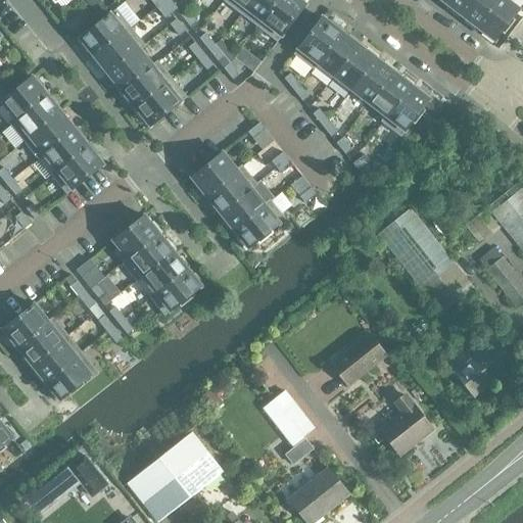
[(178,8),(171,0),(164,0),(162,2),(172,13),(178,8)]
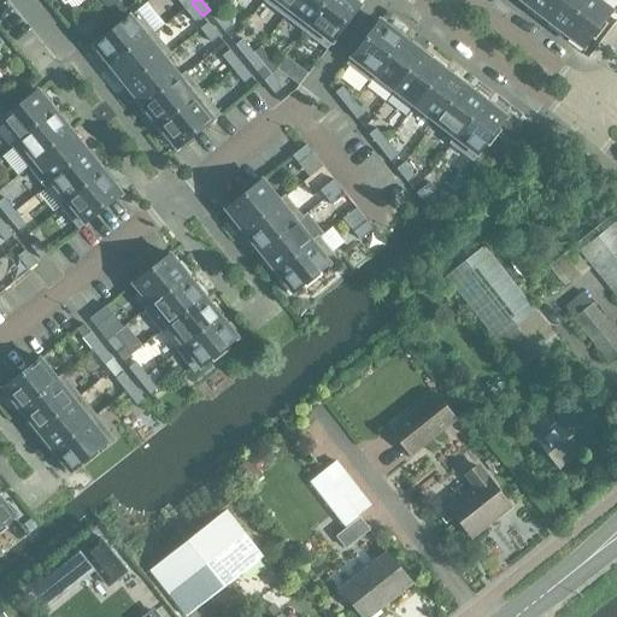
[(264,0),(264,1),(285,17),(297,0),(264,0)]
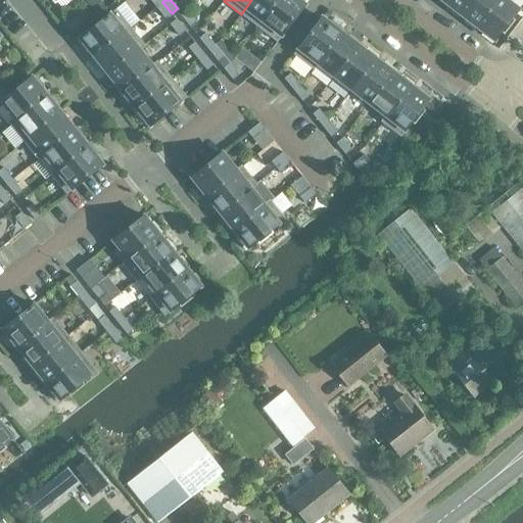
[(251,0),(241,14),(258,28),(280,0),(251,0)]
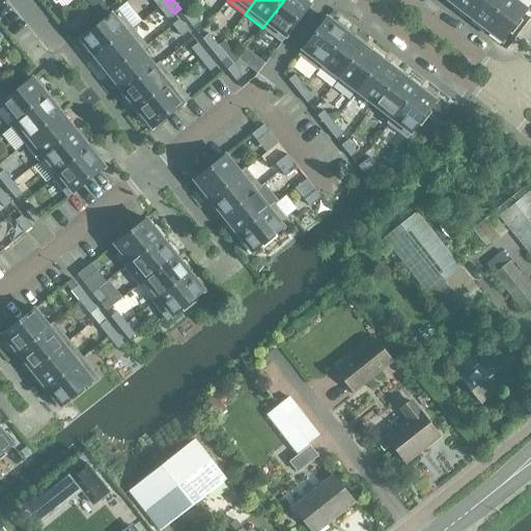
[(284,0),(262,28),(281,43),(310,5),(303,0),(284,0)]
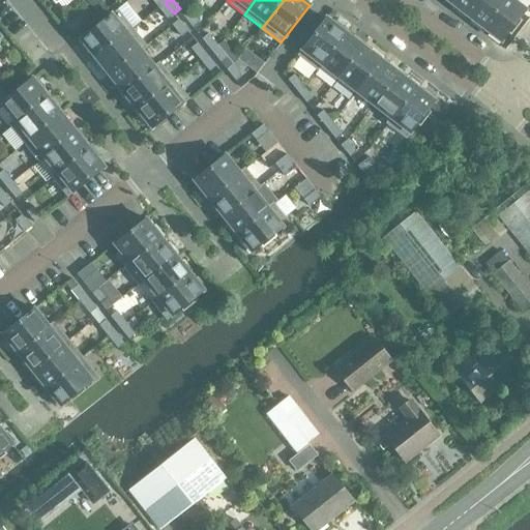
[(452,8),(463,17),(474,0),(446,0),(445,3),(448,0),(454,5),(452,8)]
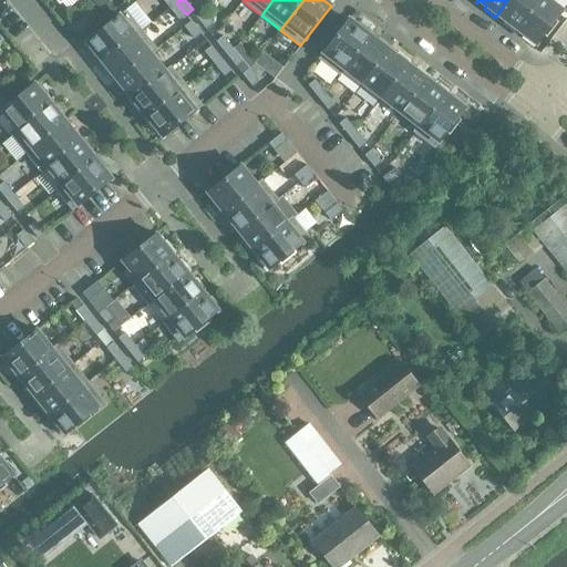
[(514,32),(538,0),(507,0),(495,18),(496,18),(498,14),(505,20),(503,23),(514,32)]
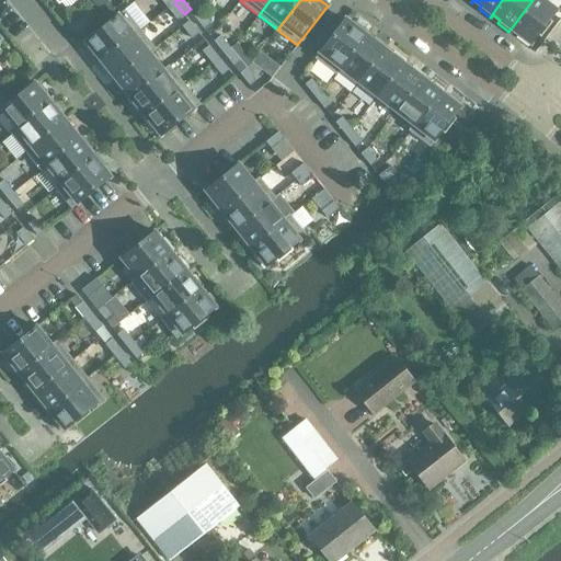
[(542,0),(533,0),(508,32),(510,33),(512,30),(518,35),(516,38),(528,47),(530,44),(538,35),(540,37),(552,22),(549,20),(557,11),(542,0)]
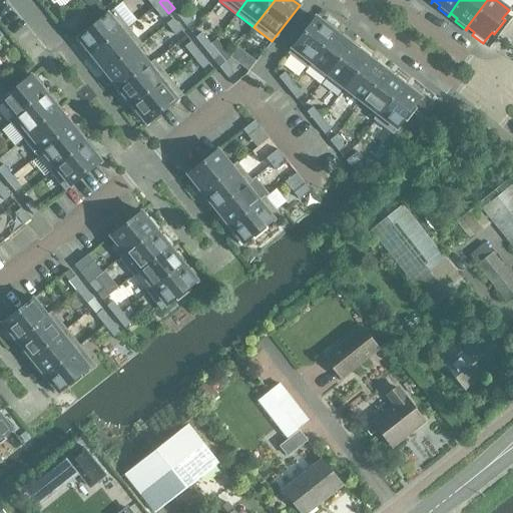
[(95,16),(105,9),(99,2),(90,10),(95,16)]
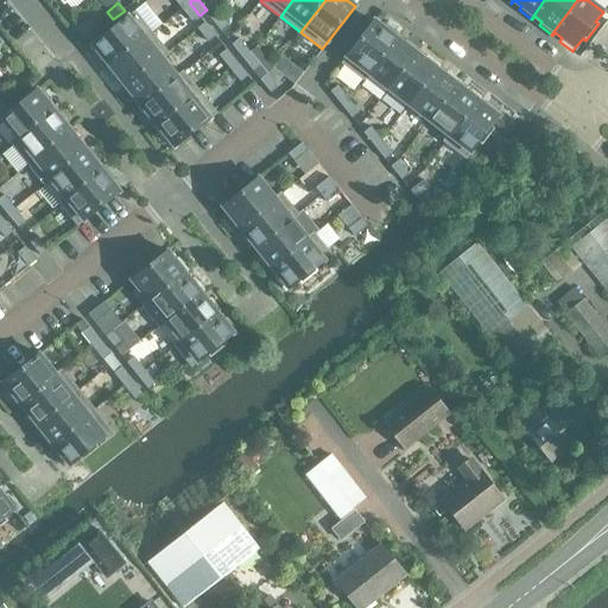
[(192,21),(200,16),(189,2),(182,8),(192,21)]
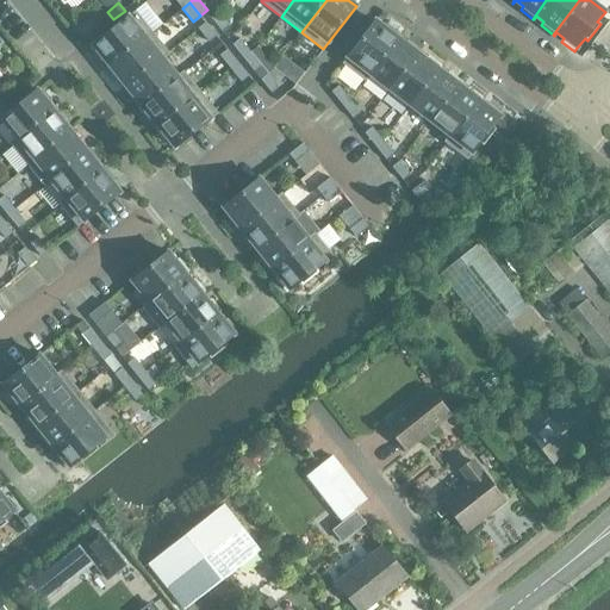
[(136,11),(93,45),(89,48),(100,61),(104,58),(110,66),(106,69),(107,69),(153,32),(136,11)]
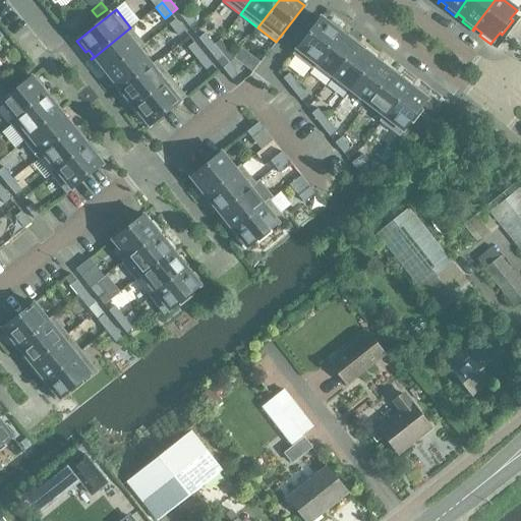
[(97,16),(92,10),(82,17),(88,24),(97,16)]
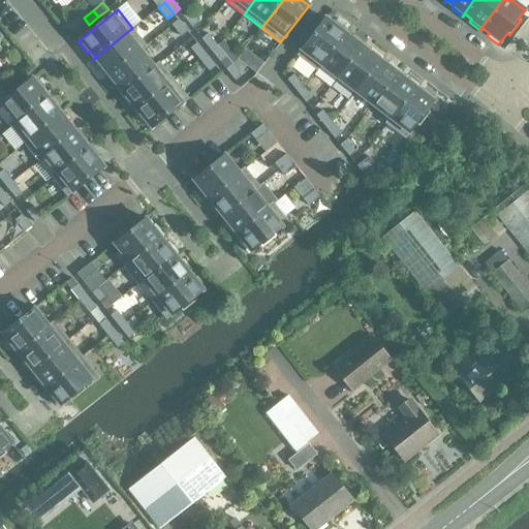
[(183,16),(192,27),(198,22),(189,10),(183,16)]
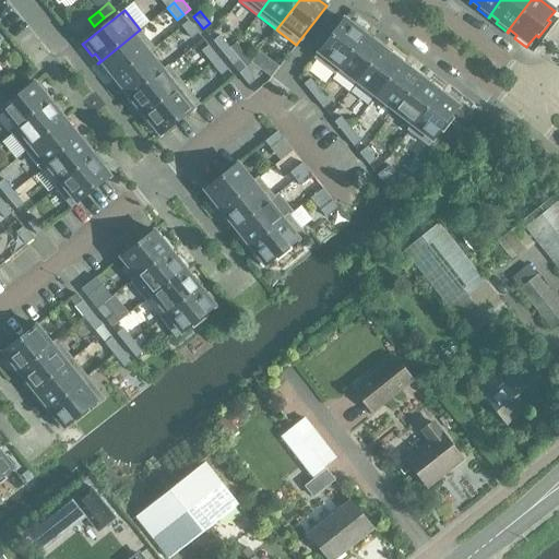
[(355,23),(353,26),(344,19),(313,59),(333,73),(367,31),(355,23)]
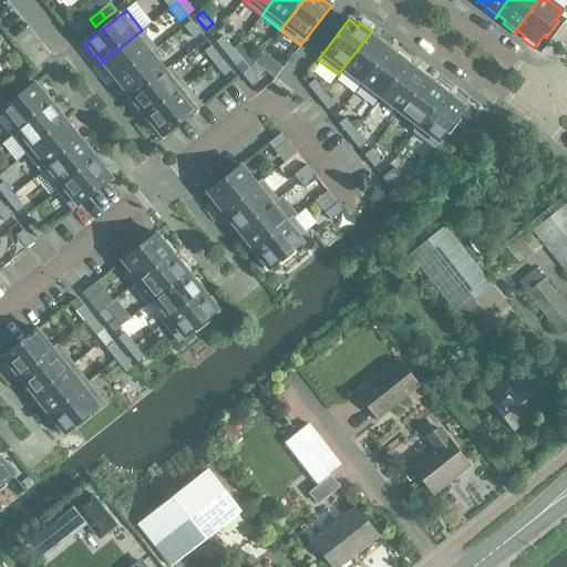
[(200,33),(191,21),(184,27),(194,39),(200,33)]
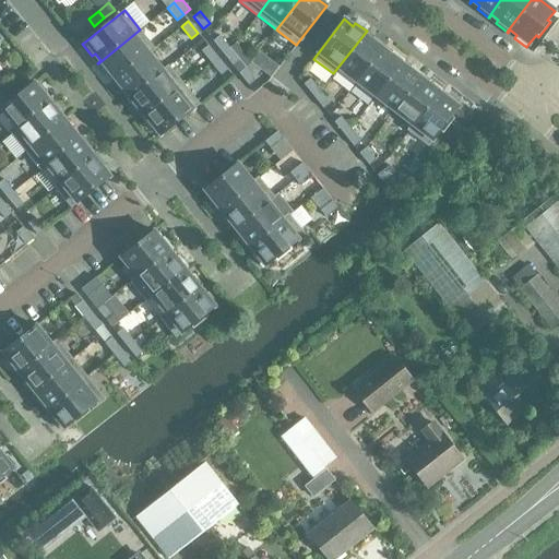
[(107,74),(110,72),(115,79),(111,81),(113,82),(155,48),(140,30),(98,63),(107,74)]
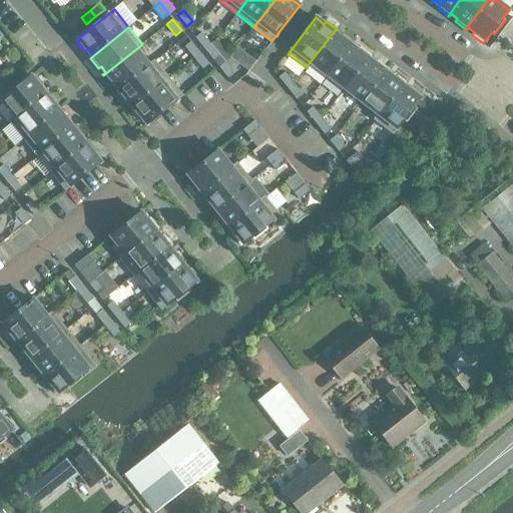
[(341,37),(335,32),(337,29),(337,28),(306,67),(308,69),(312,63),(328,75),(354,42),(343,34),(341,37)]
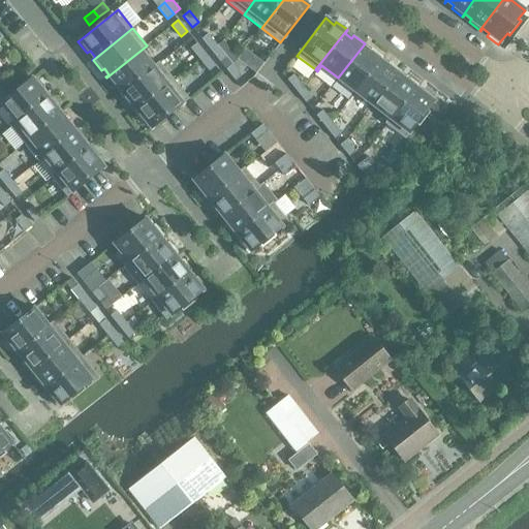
[(208,34),(201,39),(211,51),(217,45),(208,34)]
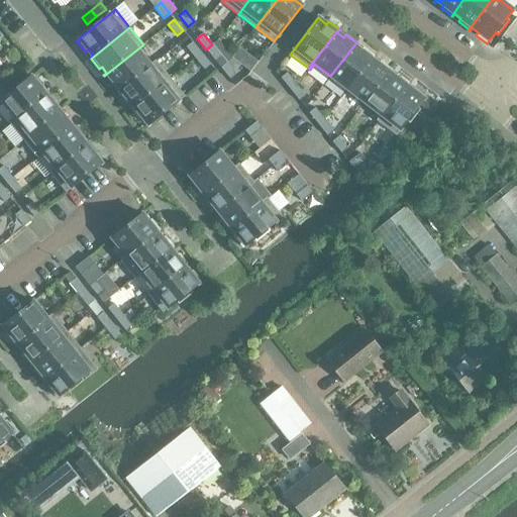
[(195,59),(202,54),(193,42),(186,47),(195,59)]
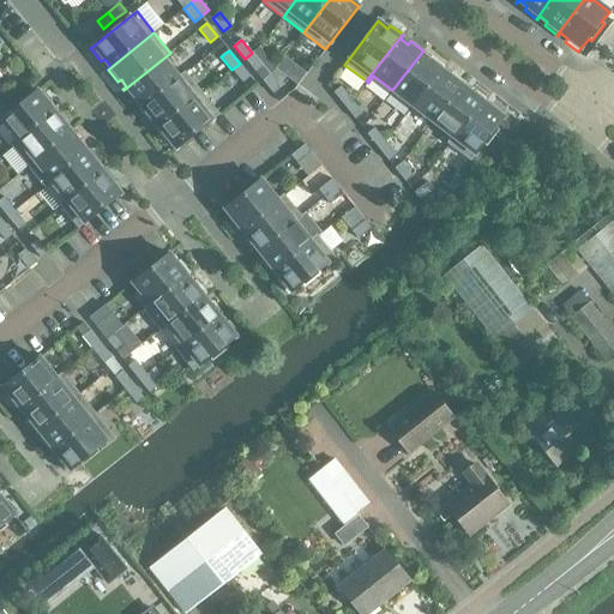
[(429,60),(421,54),(425,50),(423,50),(392,90),(413,106),(444,66),(432,56),(429,60)]
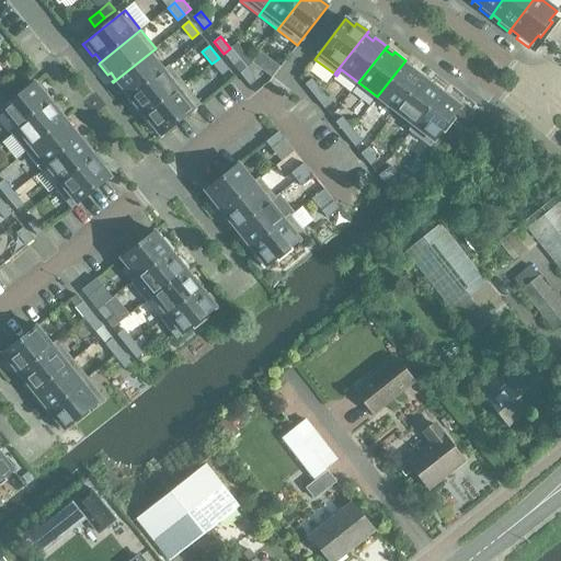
[(122,93),(125,90),(130,98),(127,100),(128,101),(170,67),(169,66),(163,70),(150,55),(157,49),(156,48),(113,82),(122,93)]
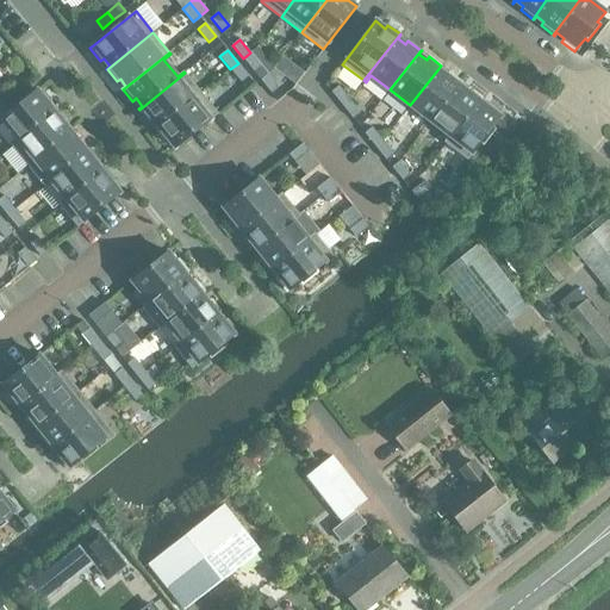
[(250,53),(243,58),(254,72),(257,69),(261,66),(250,53)]
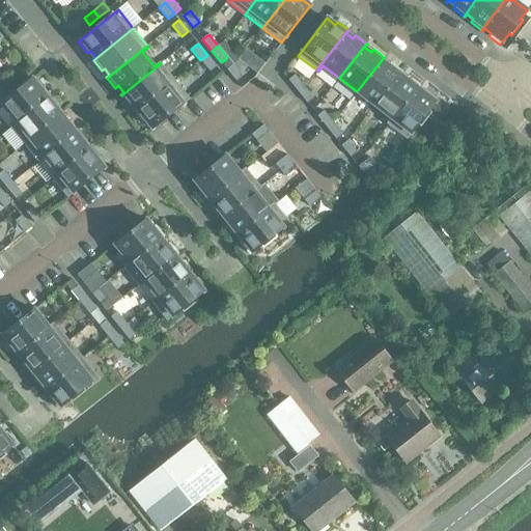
[(248,50),(240,59),(248,66),(256,74),(264,63),(248,50)]
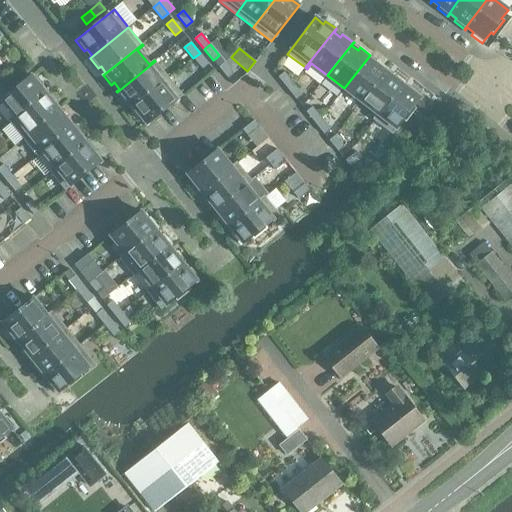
[(202,69),(209,64),(200,53),(193,58),(202,69)]
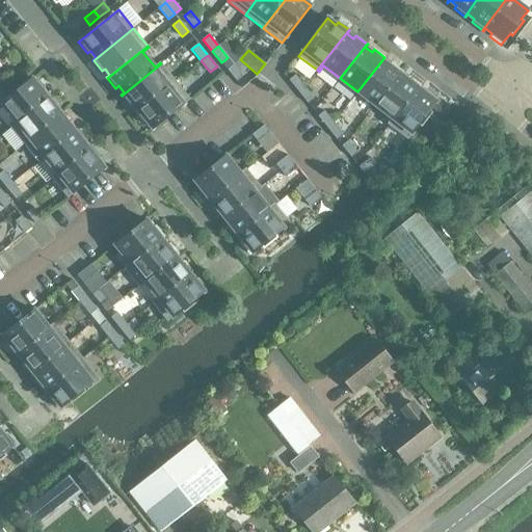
[(224,60),(221,62),(228,70),(229,69),(234,64),(228,57),(224,60)]
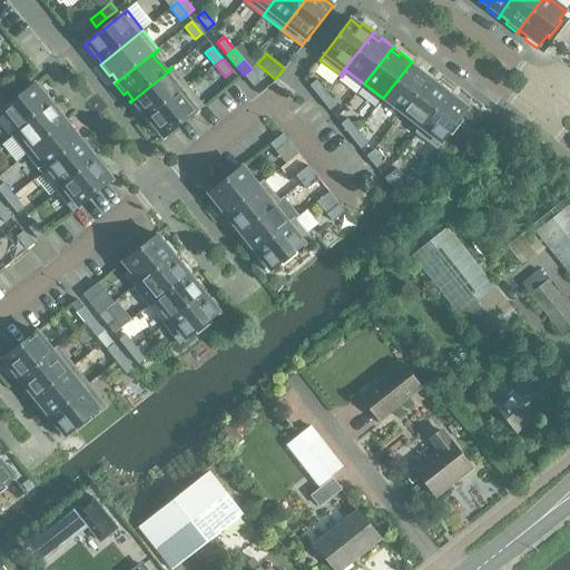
[(402,112),(431,76),(420,67),(418,70),(410,65),(413,61),(412,61),(383,98),(402,112)]
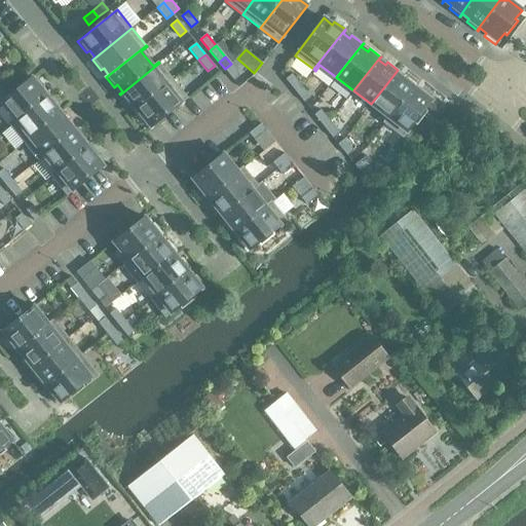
[(128,105),(132,102),(136,108),(134,111),(134,112),(174,80),(159,63),(120,95),(128,105)]
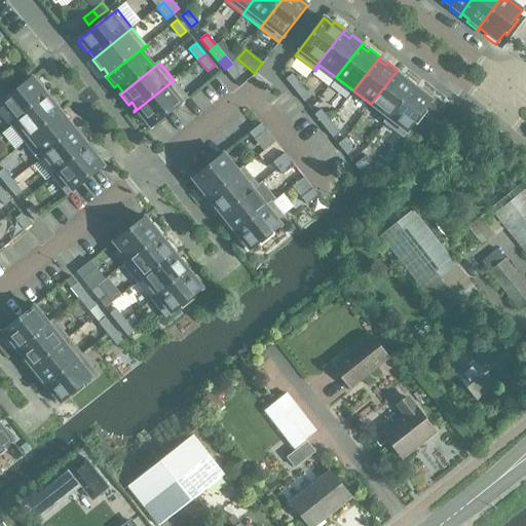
[(225,69),(234,80),(240,75),(231,64),(226,68),(225,69)]
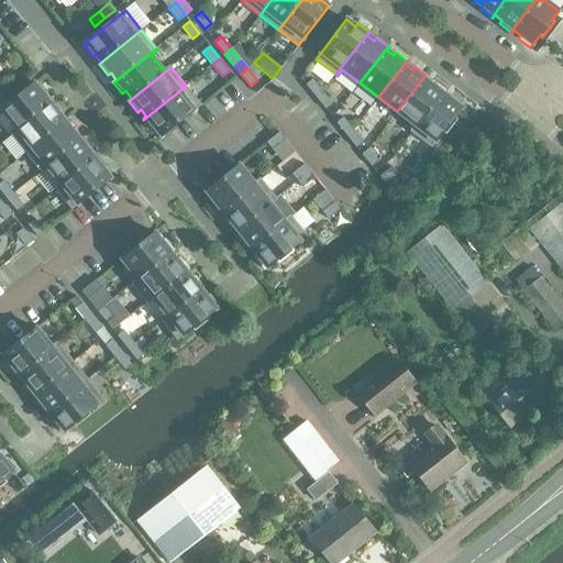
[(411,132),(444,89),(433,80),(431,84),(423,78),(427,75),(426,75),(397,111),(415,124),(410,131),(411,132)]
